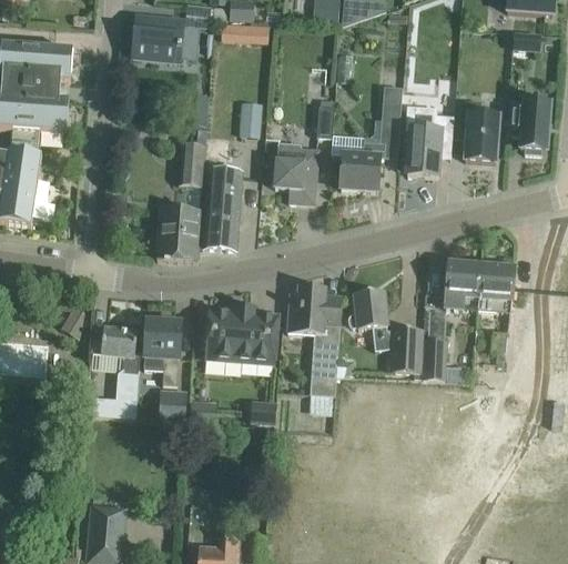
[(0,2),(19,12),(24,0),(0,0),(0,2)]
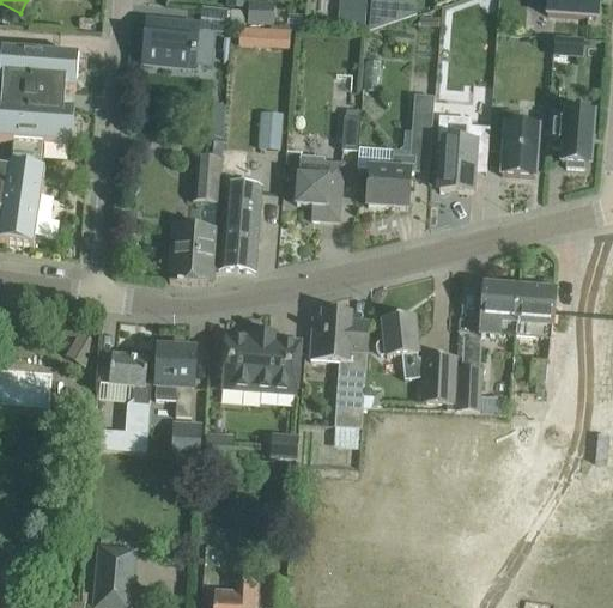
[(339,0),(338,22),(363,24),(365,0),(339,0)]
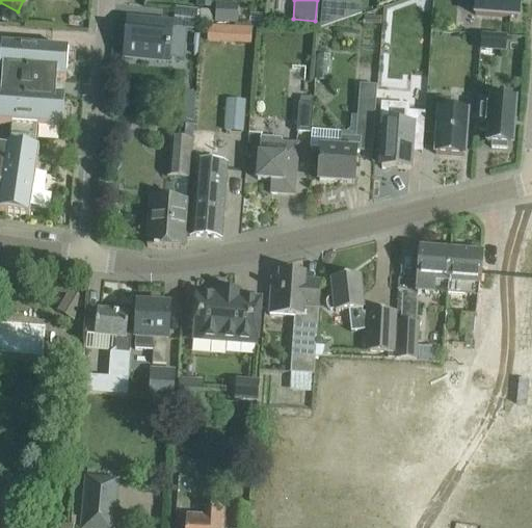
[(475,0),(475,11),(517,16),(519,0),(475,0)]
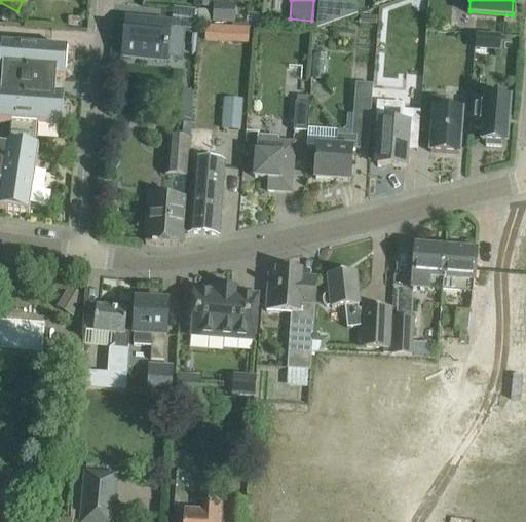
[(213,2),(212,21),(234,22),(235,10),(227,10),(227,3),(213,2)]
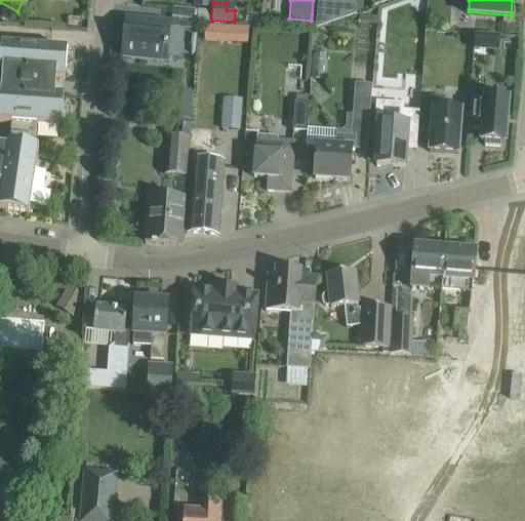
[(359,21),(375,22),(375,13),(359,12),(359,21)]
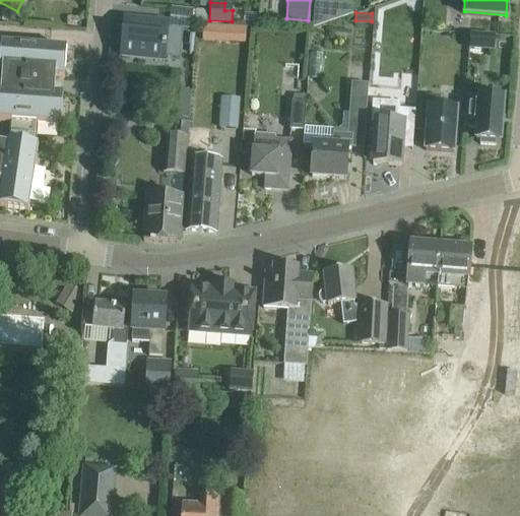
[(123,42),(122,46),(136,47),(135,51),(163,54),(161,57),(164,57),(164,54),(180,56),(182,26),(169,25),(167,25),(167,20),(125,16),(122,42),(123,42)]
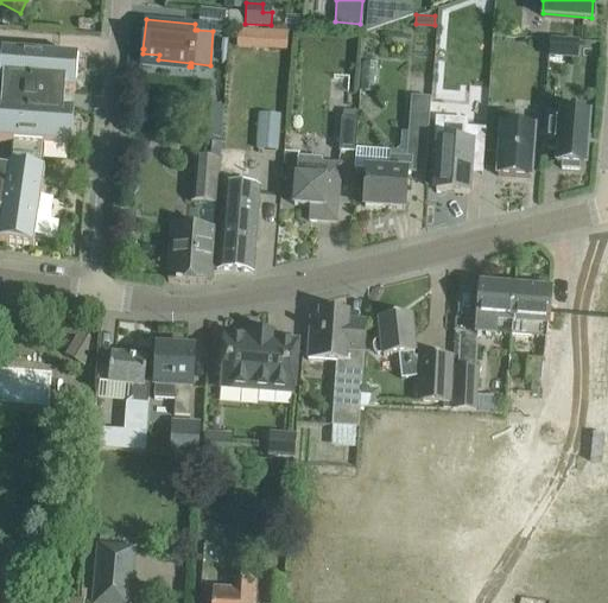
[(415,25),(412,75),(435,76),(436,26),(415,25)]
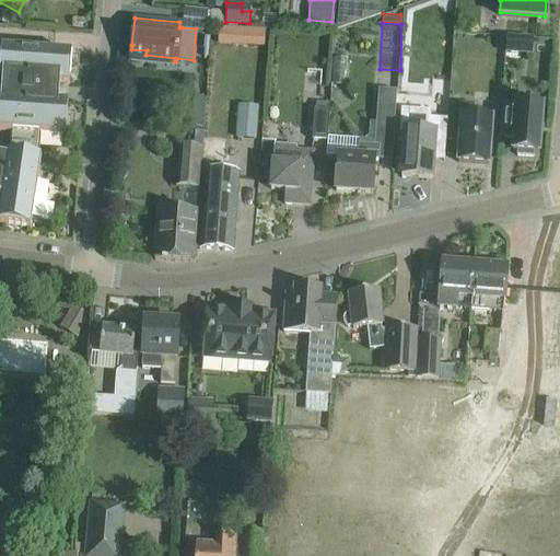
[(219,24),(218,41),(237,43),(263,44),(264,27),(219,24)]
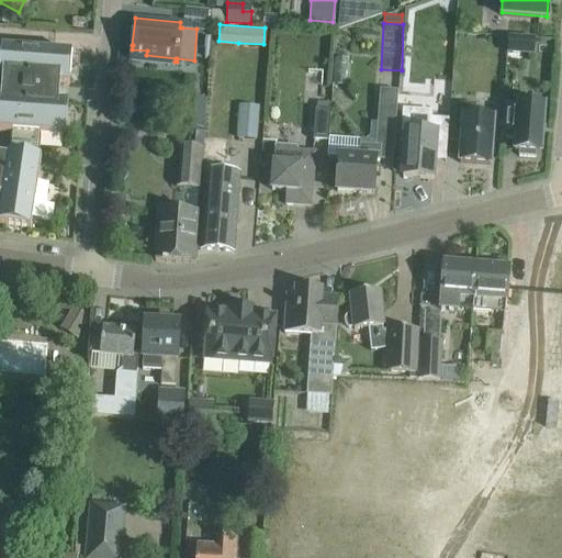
[(534,48),(535,35),(507,33),(506,46),(534,48)]
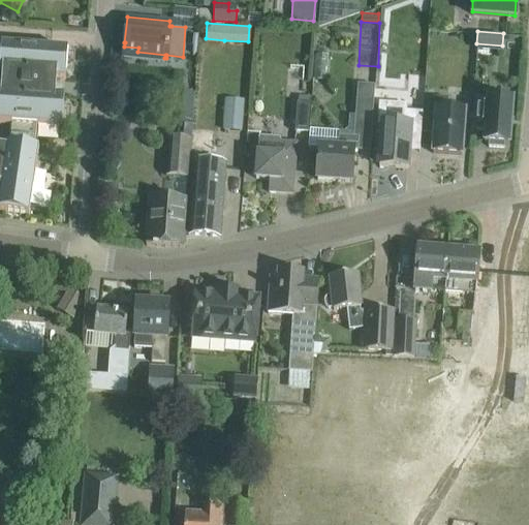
[(0,120),(10,121),(9,131),(36,135),(37,123),(62,124),(62,121),(69,122),(70,103),(63,103),(64,93),(55,93),(56,76),(65,78),(66,68),(73,68),(74,50),(67,50),(67,47),(1,41),(0,54),(0,120)]
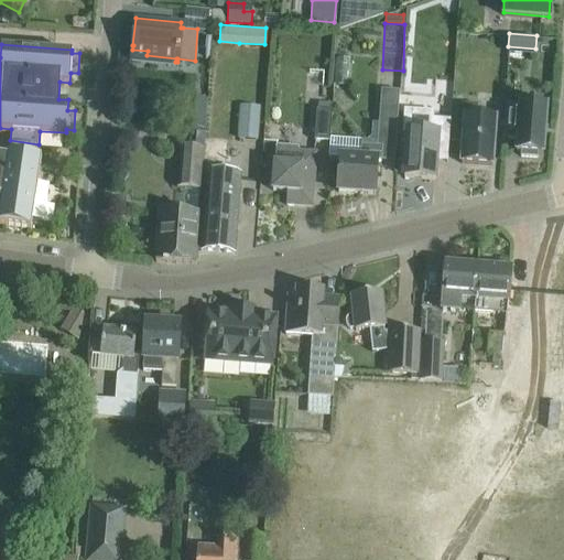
[(397,130),(399,96),(400,87),(381,85),(380,95),(378,129),(397,130)]
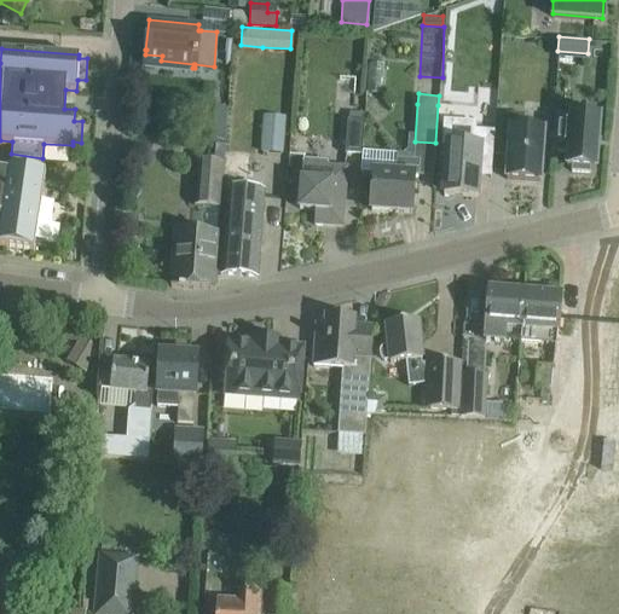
[(226,106),(203,105),(201,137),(224,138),(226,106)]
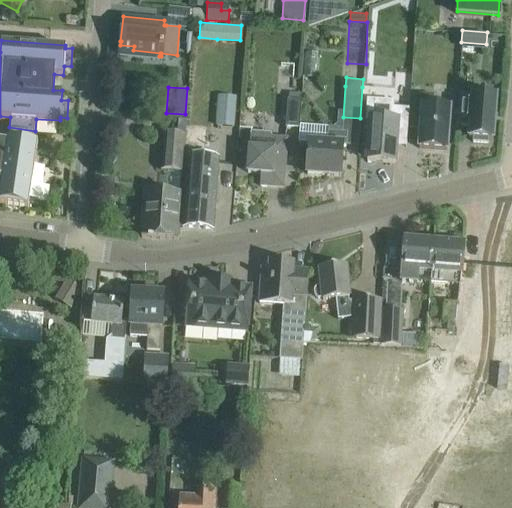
[(434,92),(411,90),(408,120),(420,121),(419,145),(446,147),(450,106),(433,104),(434,92)]
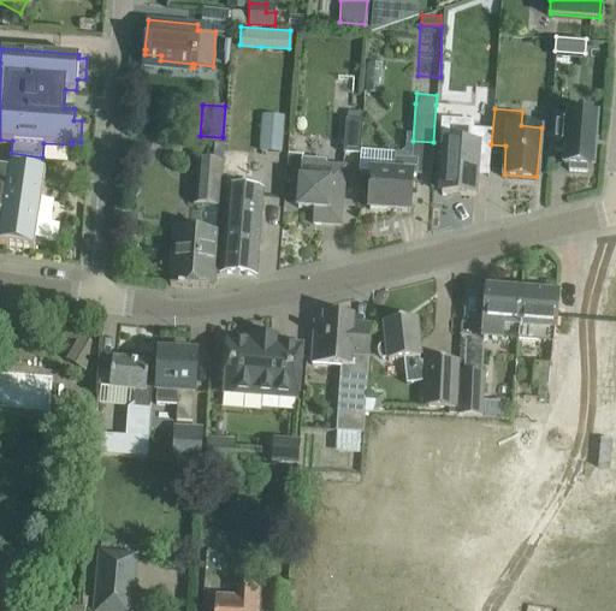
[(360,152),(360,147),(362,118),(362,110),(348,110),(348,117),(345,117),(343,150),(359,152),(360,152)]
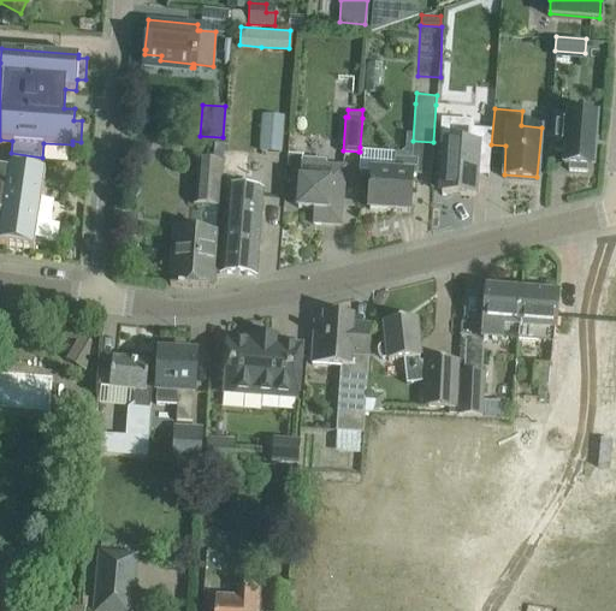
[(592,164),(597,112),(568,110),(568,111),(554,110),(550,147),(564,148),(564,161),(569,161),(568,167),(587,168),(587,162),(592,164)]
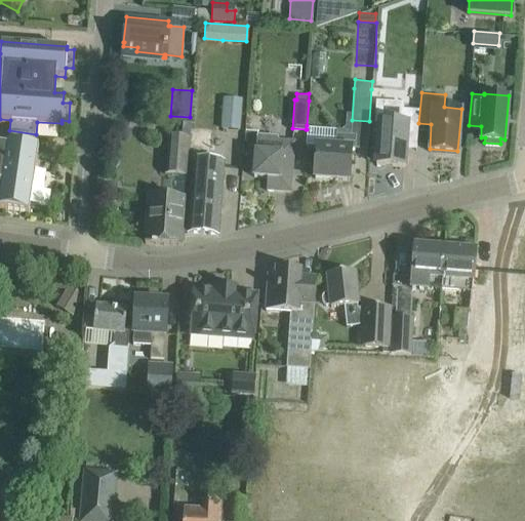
[(239,127),(242,96),(224,94),(221,126),(239,127)]
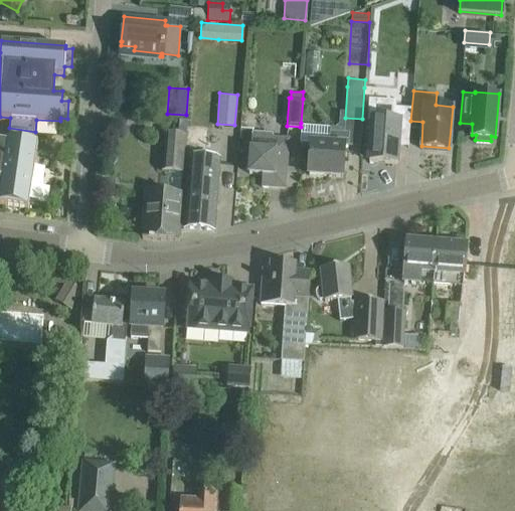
[(409,134),(410,114),(411,106),(386,104),(385,118),(372,117),(369,158),(395,161),(398,133),(409,134)]
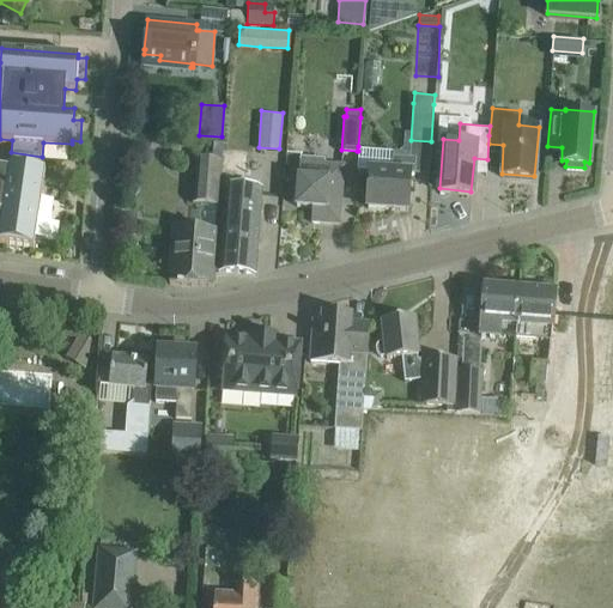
[(392,149),(358,146),(358,151),(357,151),(357,165),(369,166),(366,204),(407,207),(410,171),(414,171),(416,156),(392,153),(392,149)]
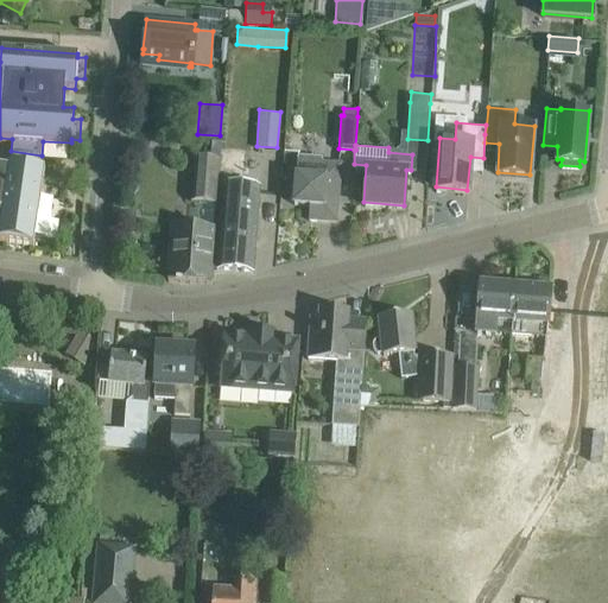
[(0,240),(33,246),(35,235),(43,236),(46,215),(38,214),(44,170),(40,170),(42,156),(11,151),(8,165),(0,163),(0,240)]
